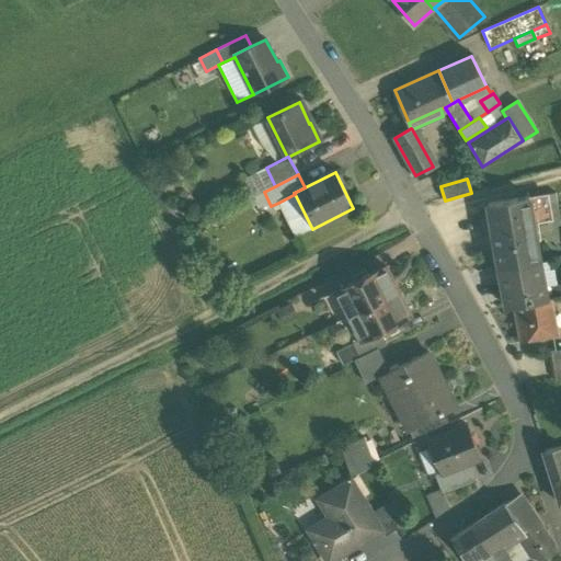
[(312,229),(295,194),(278,203),(295,237),(312,229)]
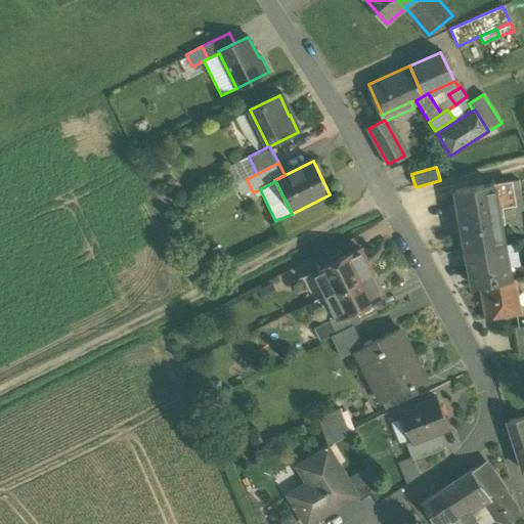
[(519,181),(494,185),(497,208),(522,204),(519,181)]
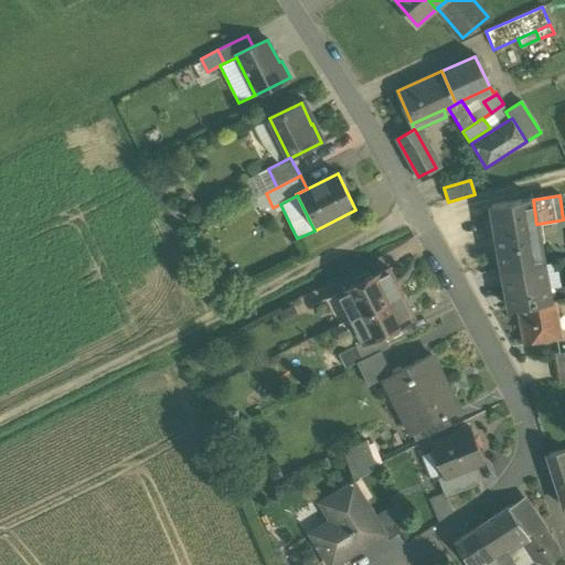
[(533,200),(491,206),(499,252),(540,245),(536,224),(533,200)]
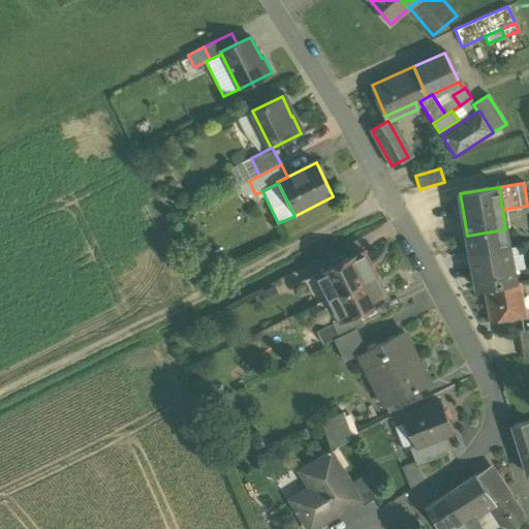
[(505,229),(467,236),(470,252),(508,246),(505,229)]
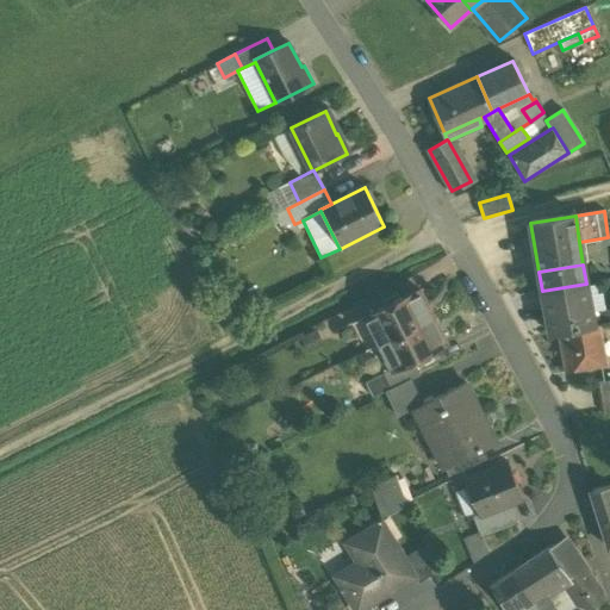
[(586,284),(542,291),(551,334),(559,332),(595,327),(586,284)]
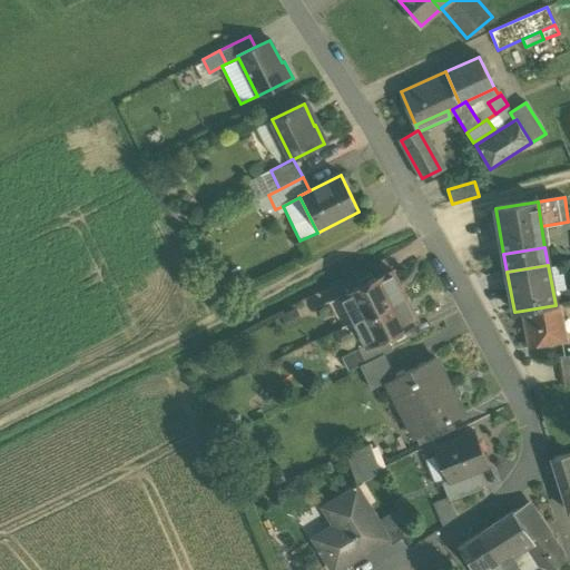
[(392,271),(341,296),(354,322),(405,297),(392,271)]
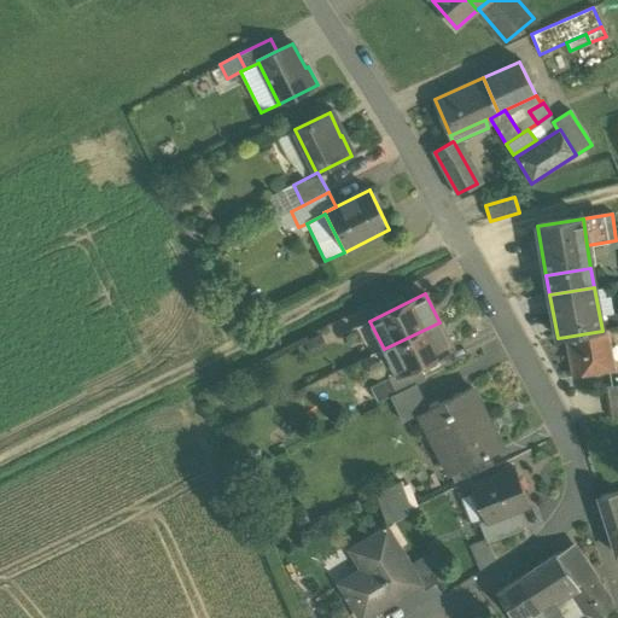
[(439,322),(384,349),(397,375),(418,365),(452,348),(439,322)]
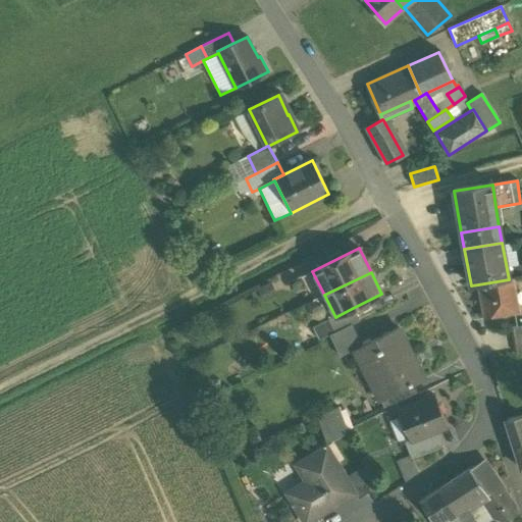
[(509,279),(478,284),(484,317),(515,312),(509,279)]
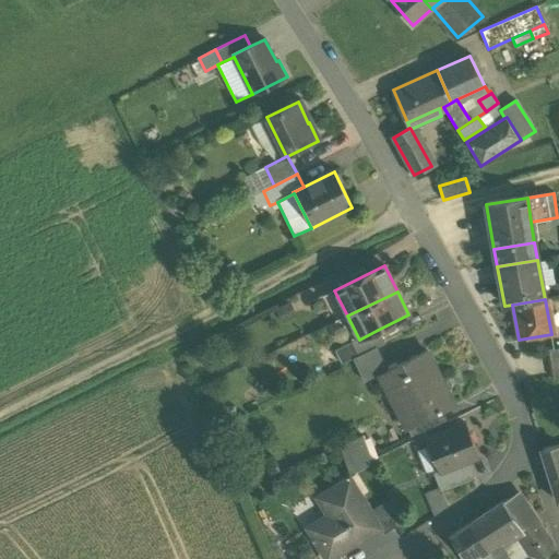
[(378,330),(359,340),(352,343),(358,356),(384,343),(378,330)]
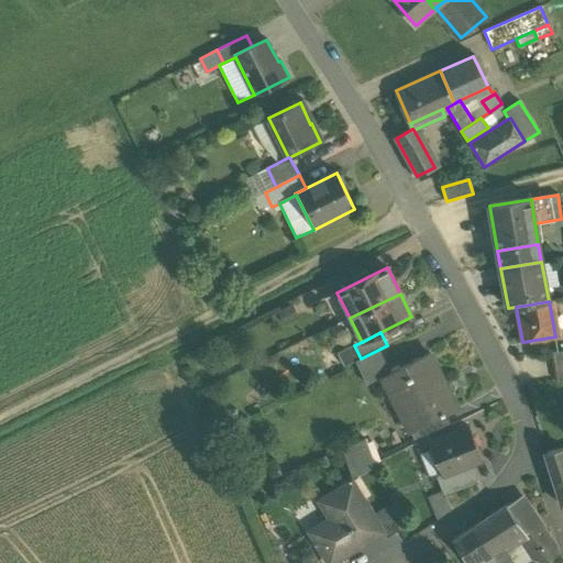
[(562,352),(553,354),(558,382),(562,381),(562,352)]
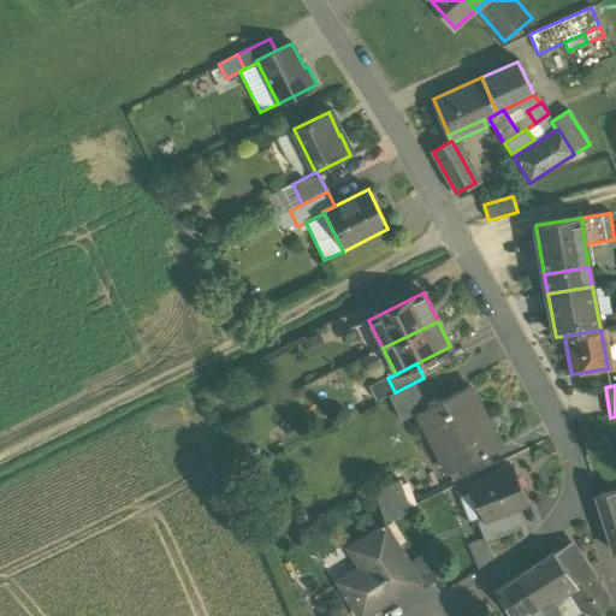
[(471,386),(418,413),(428,433),(439,427),(458,466),(460,467),(486,454),(501,446),(471,386)]
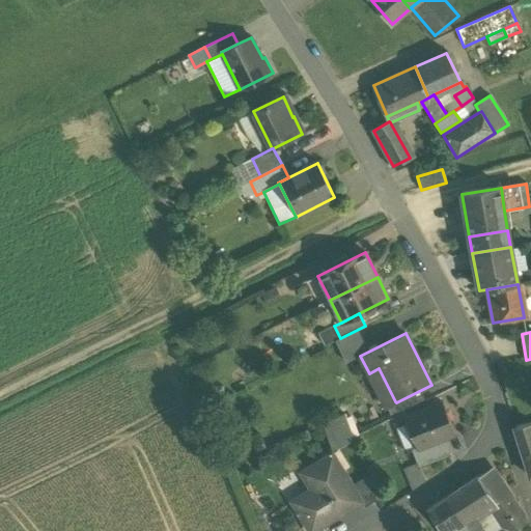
[(419,391),(396,402),(395,401),(385,407),(391,419),(425,402),(419,391)]
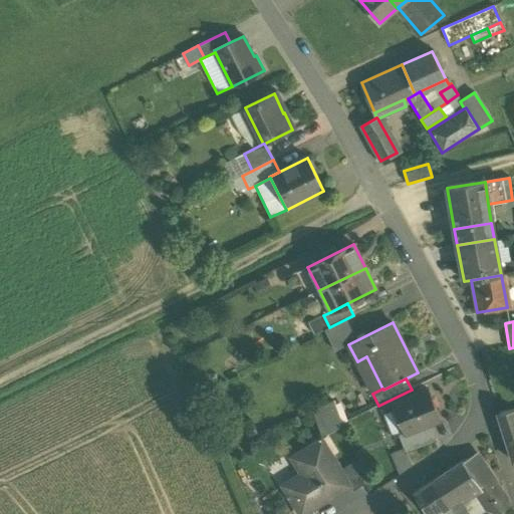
[(428,390),(393,404),(404,433),(398,435),(405,452),(435,441),(429,425),(440,420),(428,390)]
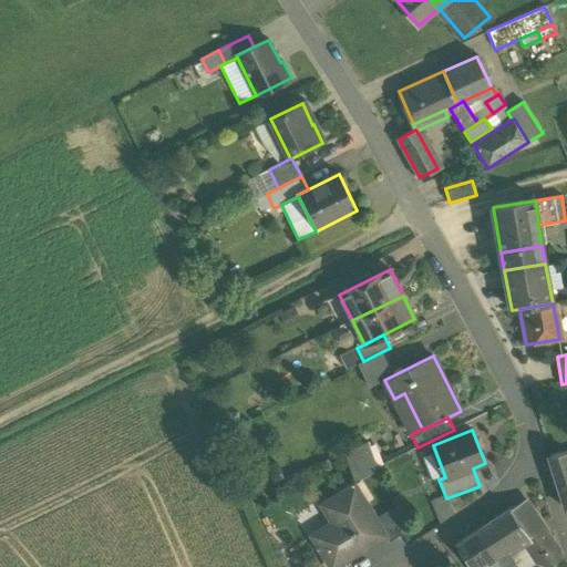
[(354,480),(377,470),(364,441),(341,451),(354,480)]
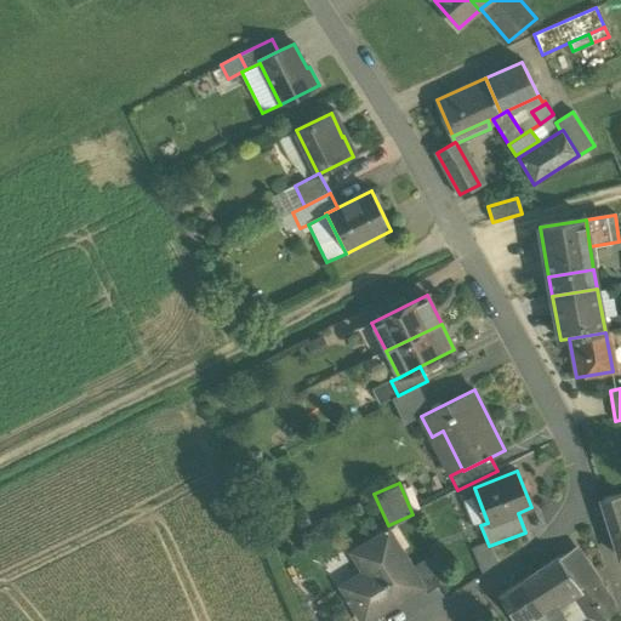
[(620,496),(620,495),(602,500),(619,556),(620,554),(620,496)]
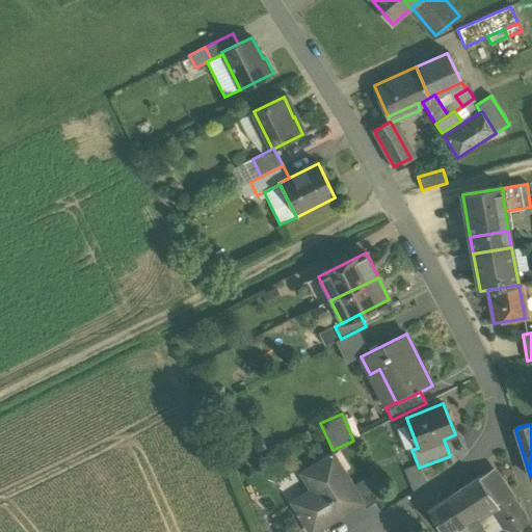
[(351,486),(333,455),(302,474),(313,490),(292,503),(309,531),(315,531),(361,504),(362,504),(351,486)]
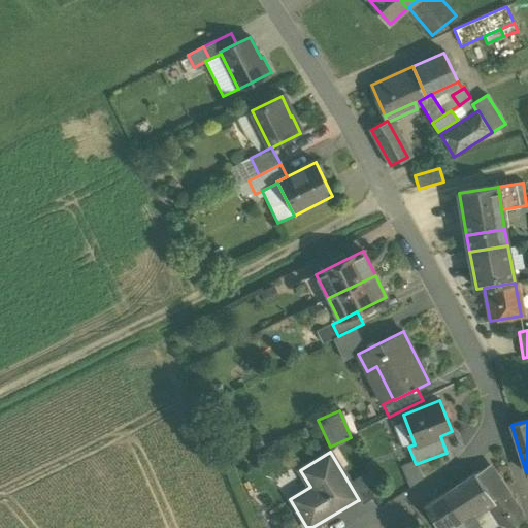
[(491,466),(477,473),(493,496),(505,489),(491,466)]
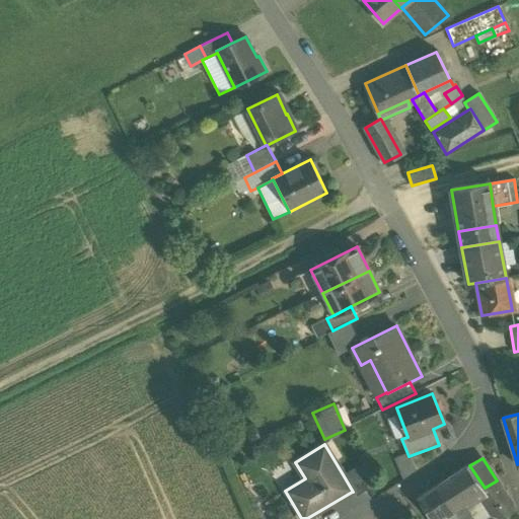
[(360,464),(343,474),(353,492),(352,492),(355,498),(369,489),(360,464)]
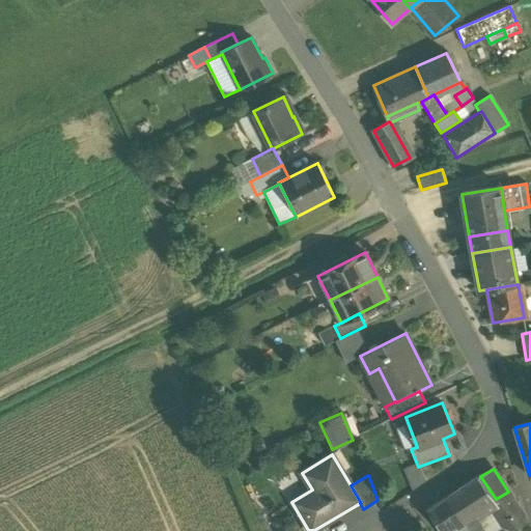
[(479,475),(449,496),(466,521),(475,514),(496,499),(480,476),(479,475)]
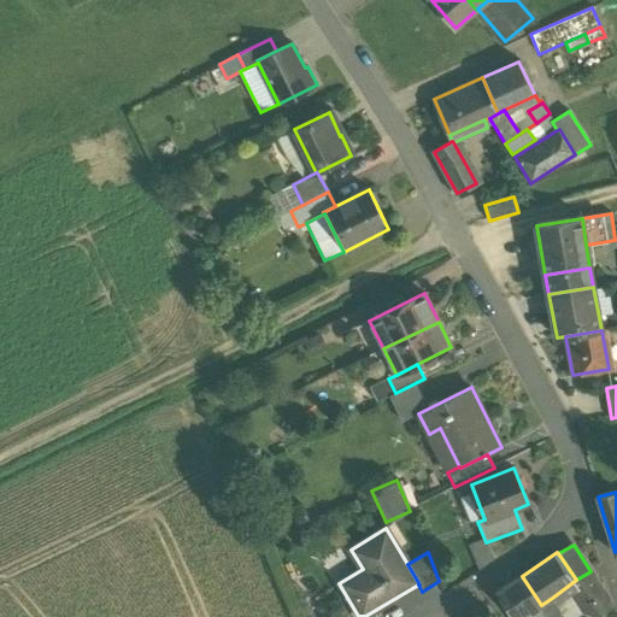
[(522,576),(497,592),(512,616),(523,616),(529,613),(541,605),(522,576)]
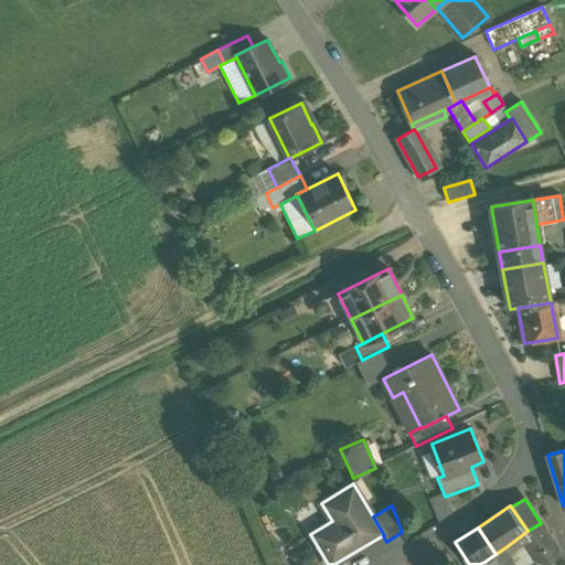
[(545,531),(536,536),(543,547),(551,561),(560,554),(545,531)]
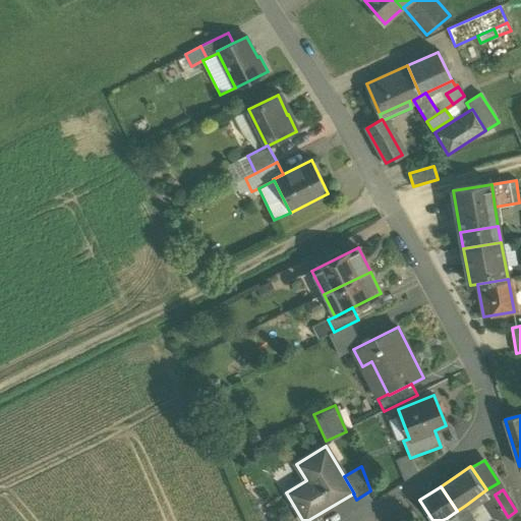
[(495,495),(483,502),(489,512),(501,505),(495,495)]
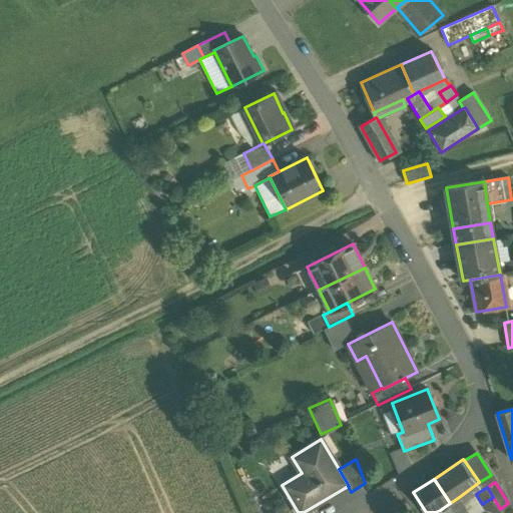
[(469,512),(459,497),(450,503),(455,510),(456,512),(469,512)]
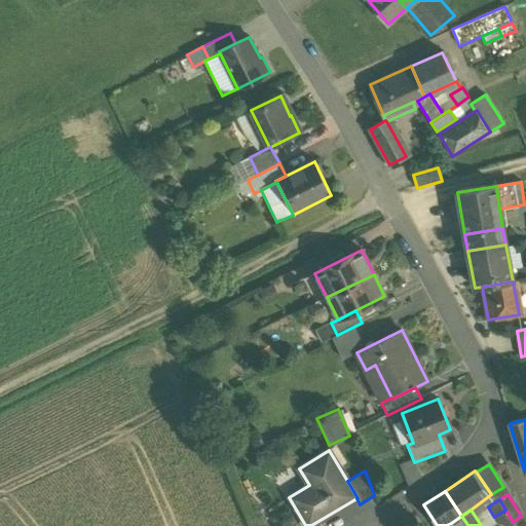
[(505,510),(494,517),(499,525),(506,525),(509,525),(513,522),(505,510)]
